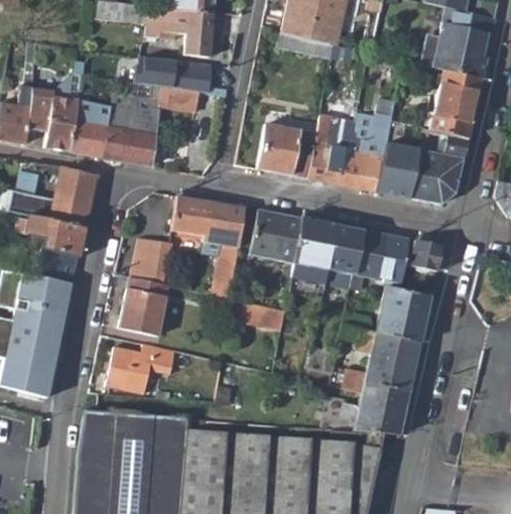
[(216,10),(169,5),(111,0),(99,0),(98,16),(148,20),(147,28),(180,32),(188,33),(186,52),(213,54),(214,37),(216,10)]
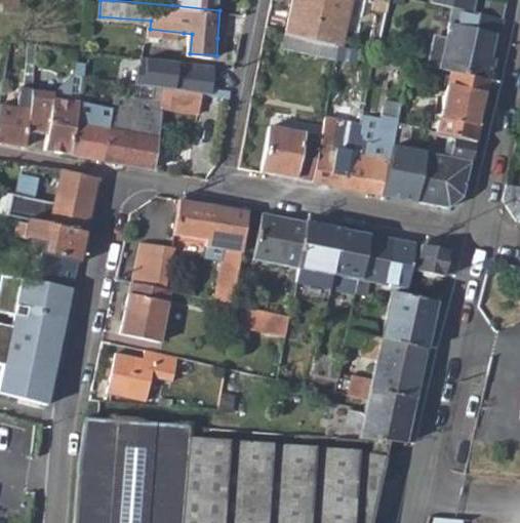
[(173,0),(172,5),(220,10),(221,0),(173,0)]
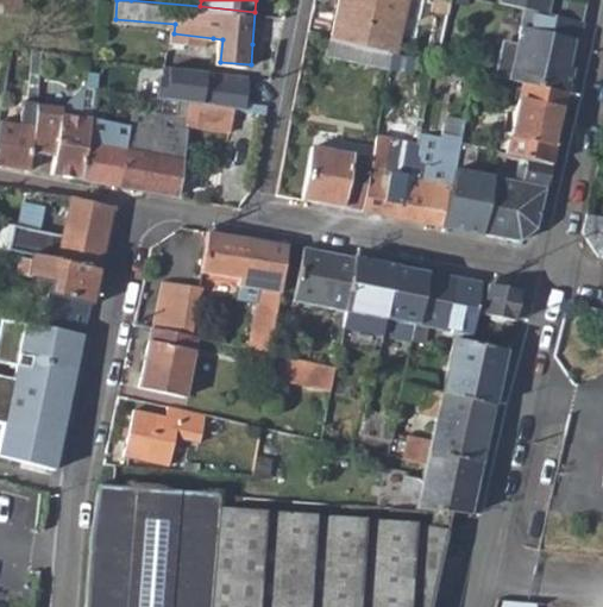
[(345,0),(338,37),(395,51),(400,31),(409,32),(416,0),(345,0)]
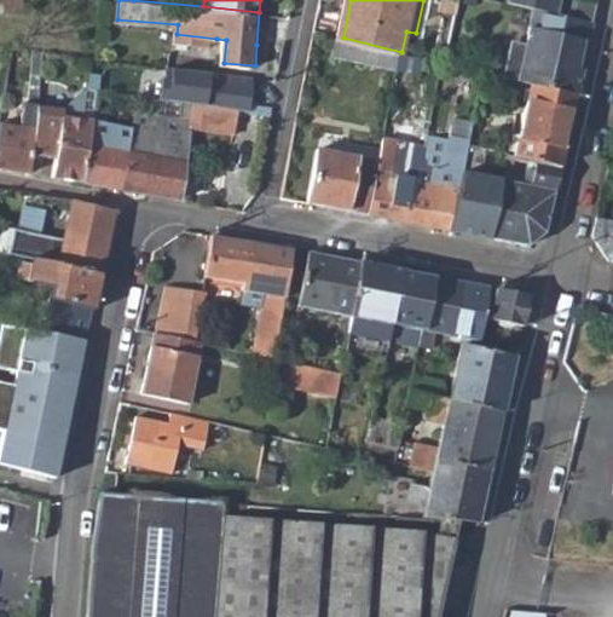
[(508,0),(508,3),(536,9),(597,22),(601,1),(595,0),(508,0)]
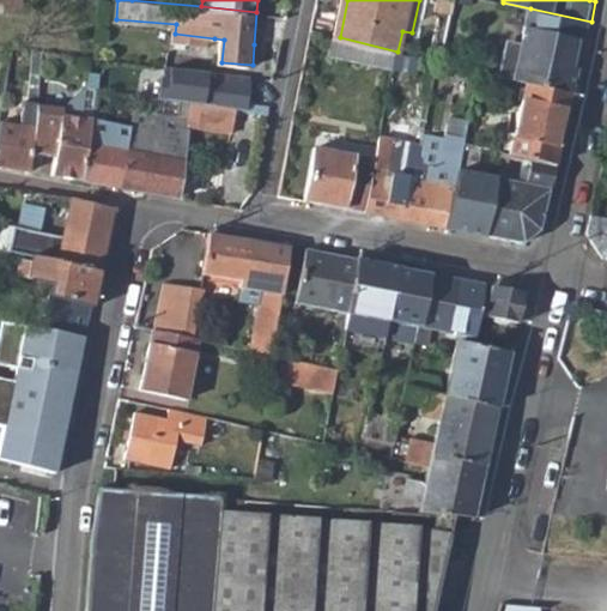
[(509,42),(501,76),(529,82),(575,92),(592,22),(530,8),(523,41),(517,40),(516,43),(509,42)]
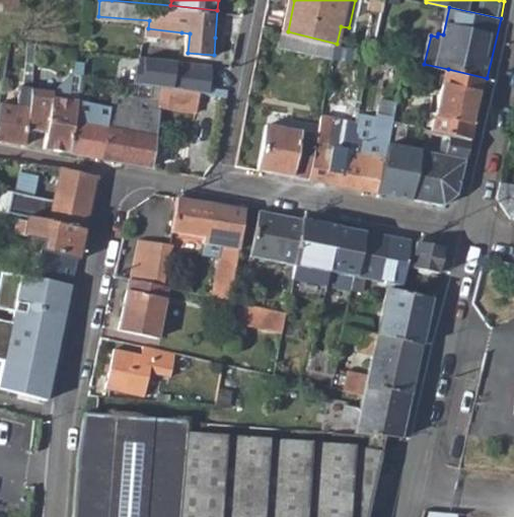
[(217,10),(215,38),(226,39),(227,31),(241,33),(245,14),(217,10)]
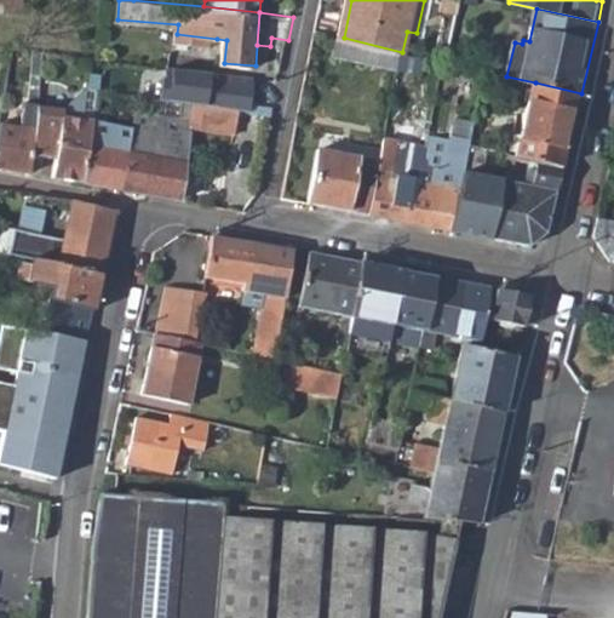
[(177,44),(216,47),(217,39),(177,34),(177,44)]
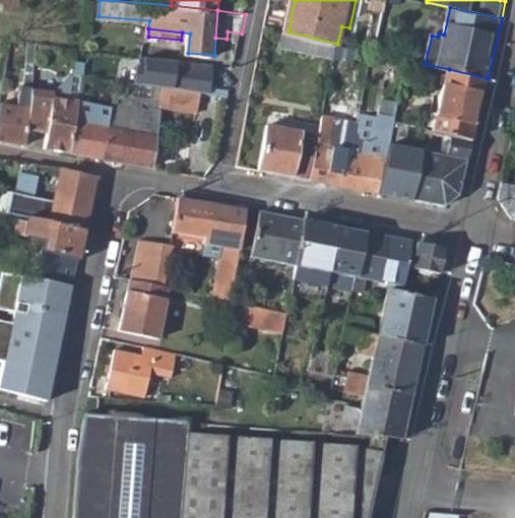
[(288,31),(284,47),(335,58),(338,44),(337,44),(288,31)]
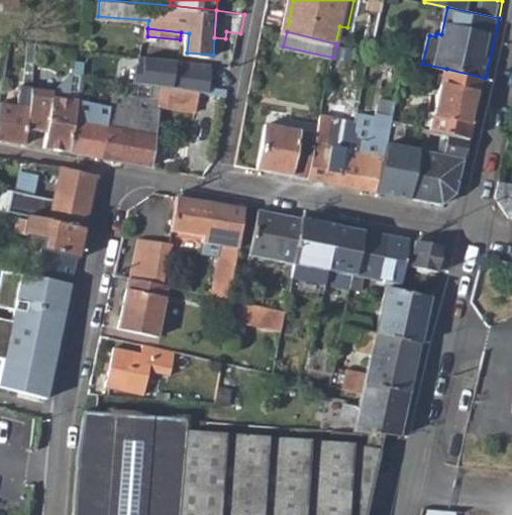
[(336,43),(333,58),(353,62),(357,48),(336,43)]
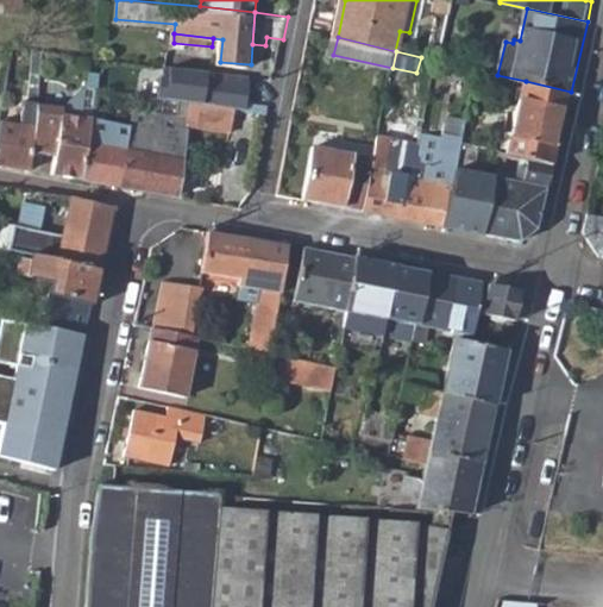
[(94,54),(92,69),(108,72),(110,56),(94,54)]
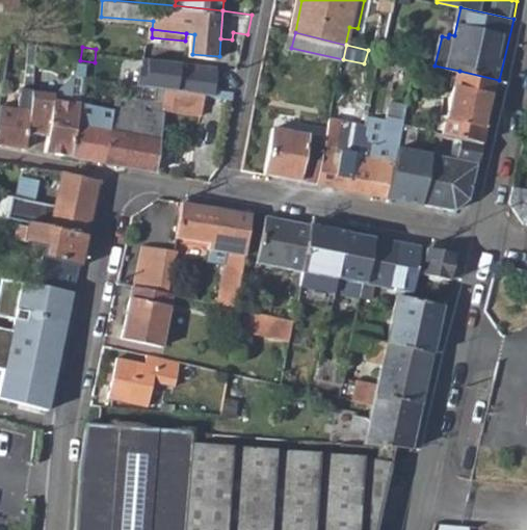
[(166,58),(164,69),(181,71),(181,65),(182,60),(166,58)]
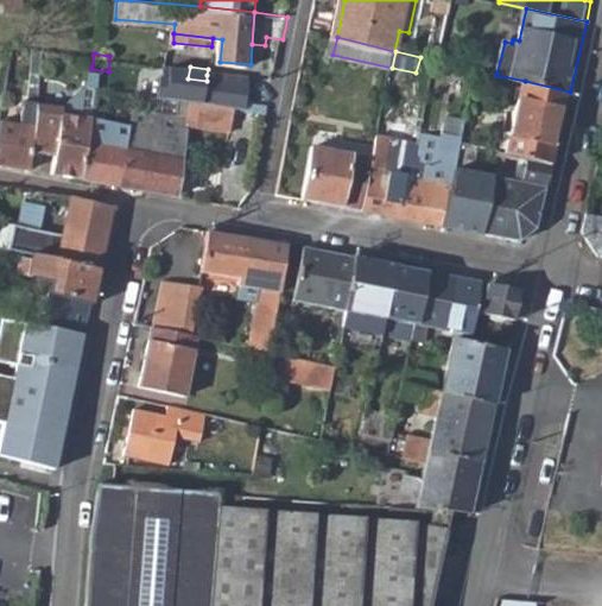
[(164,76),(163,93),(246,105),(251,82),(207,75),(207,81),(188,79),(164,76)]
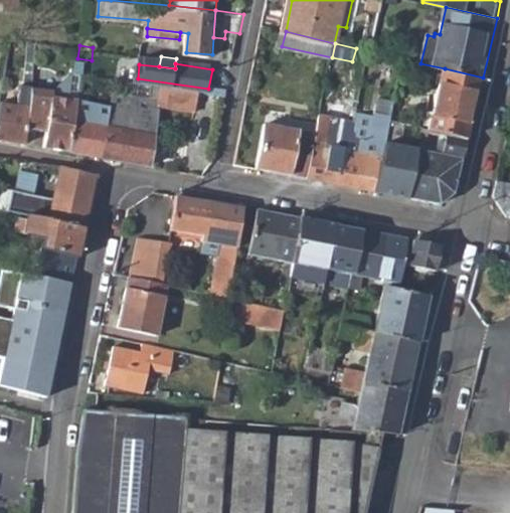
[(445,68),(431,128),(445,131),(469,137),(483,77),(445,68)]
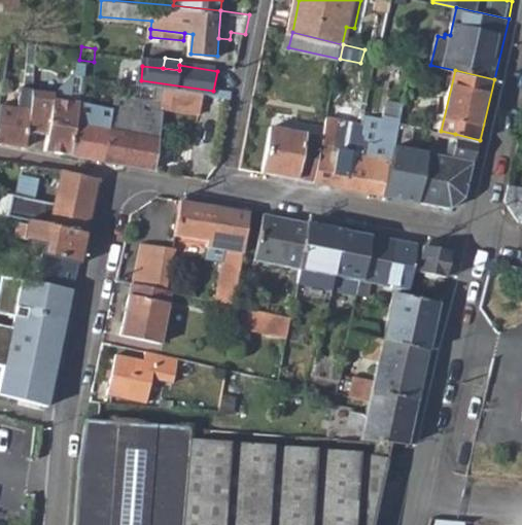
[(3,103),(0,118),(0,139),(29,145),(31,129),(33,109),(35,88),(36,79),(31,78),(29,83),(25,82),(21,107),(3,103)]
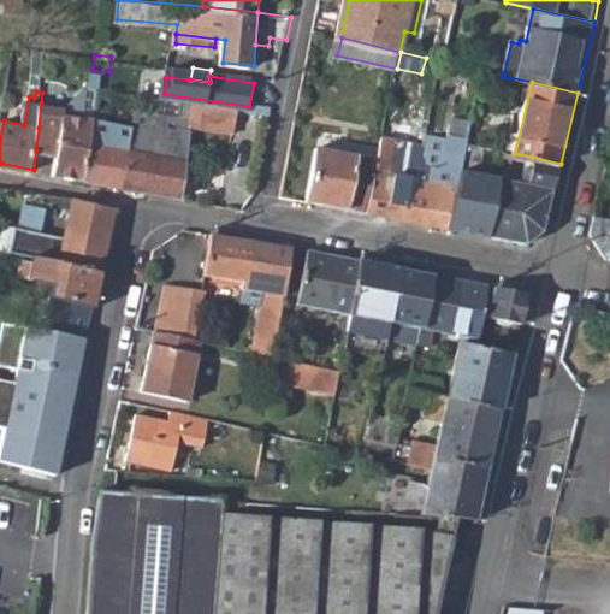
[(67,107),(67,114),(100,119),(101,110),(102,102),(69,98),(67,107)]
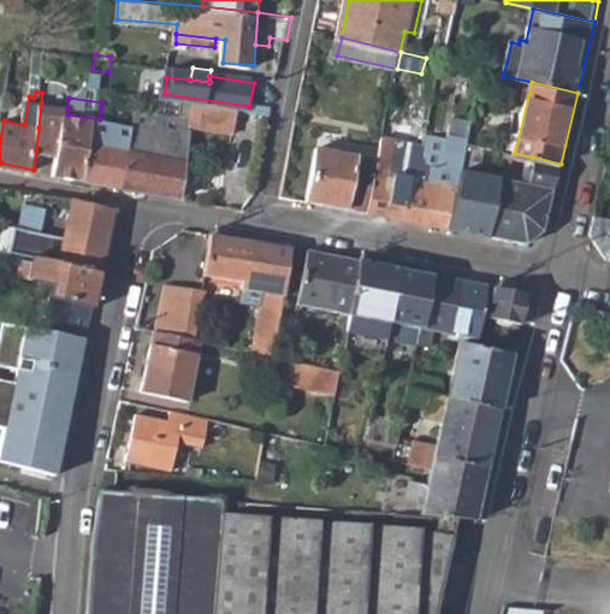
[(183,100),(182,114),(194,117),(196,102),(183,100)]
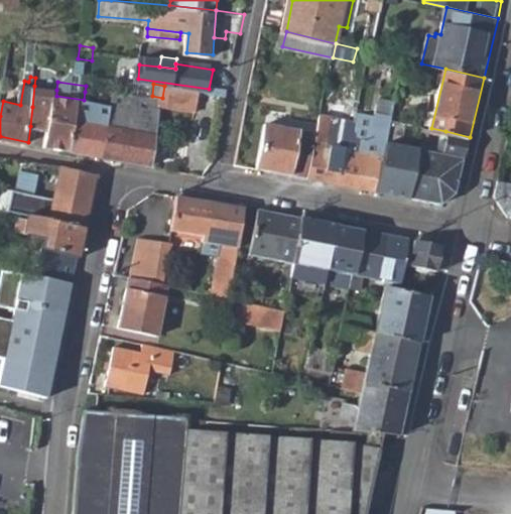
[(32,107),(30,126),(48,129),(47,145),(72,149),(76,115),(81,116),(84,100),(56,96),(56,90),(34,86),(32,107)]
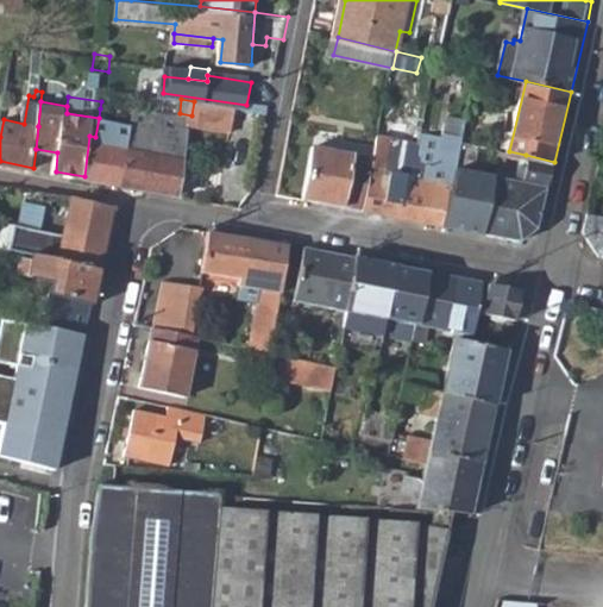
[(133,124),(123,183),(180,194),(192,125),(234,132),(237,106),(194,101),(192,116),(180,113),(137,107),(133,124)]
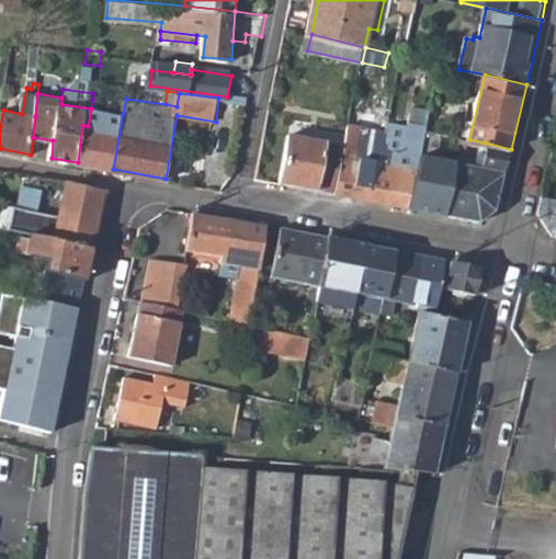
[(82,125),(78,162),(113,169),(123,114),(104,112),(105,102),(92,100),(91,109),(88,126),(82,125)]
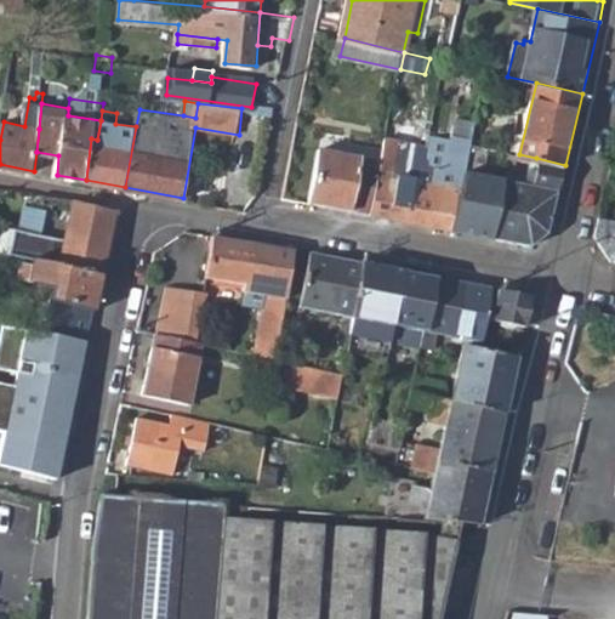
[(383,160),(373,214),(456,231),(474,145),(474,140),(455,135),(448,172),(443,172),(440,187),(438,186),(403,179),(405,164),(383,160)]
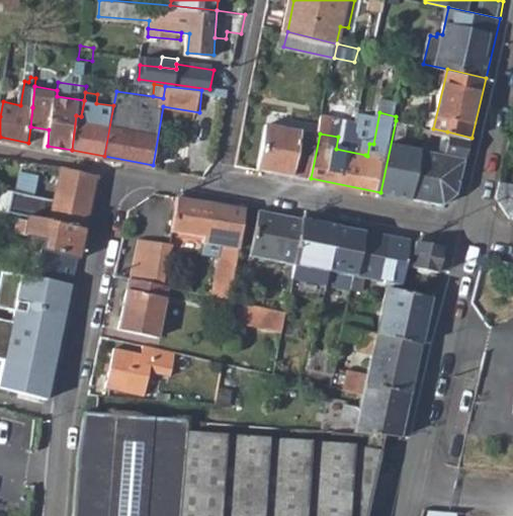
[(396,120),(380,192),(443,203),(459,192),(472,138),(447,132),(441,154),(423,150),(428,127),(396,120)]
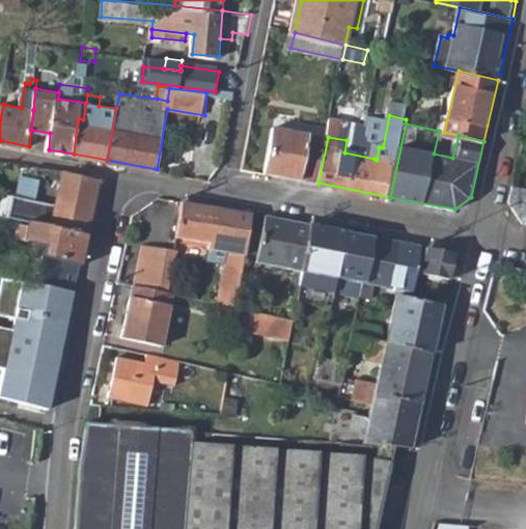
[(277,127),(268,173),(319,183),(328,137),(277,127)]
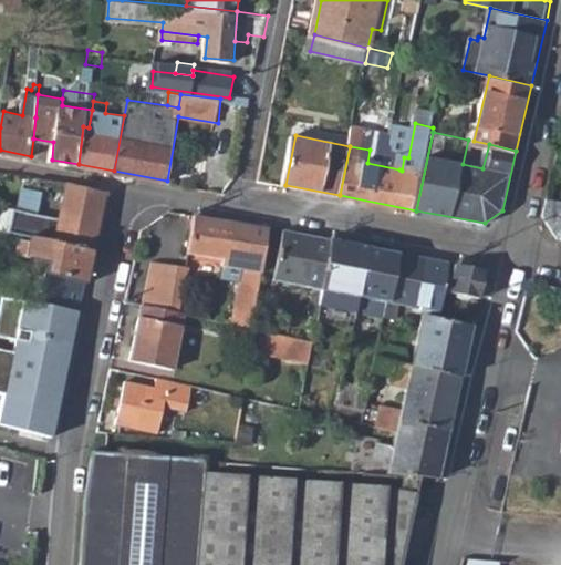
[(370,150),(367,163),(400,170),(396,155),(370,150)]
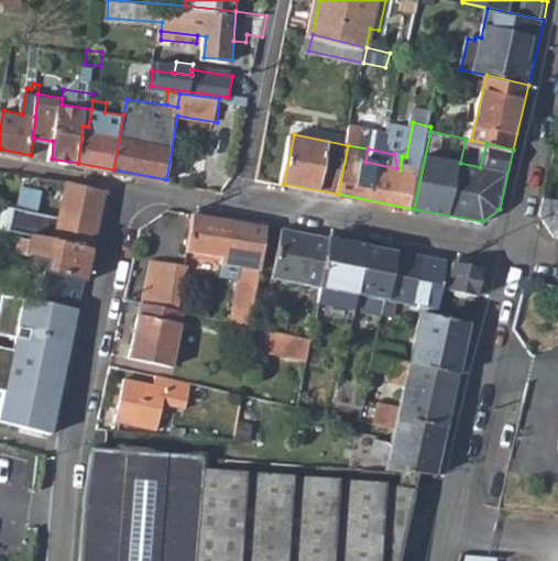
[(39,234),(93,246),(106,187),(70,179),(37,175),(32,199),(63,202),(59,216),(17,206),(11,229),(32,233),(39,234)]
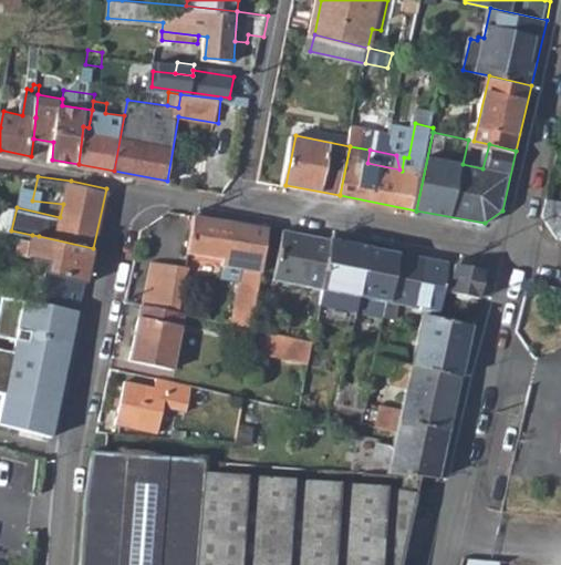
[(560,199),(551,197),(547,216),(560,237),(560,199)]
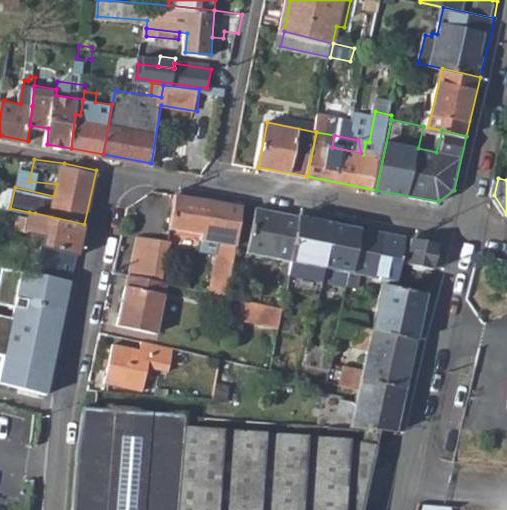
[(178,193),(172,226),(203,233),(223,236),(219,254),(212,290),(229,294),(241,226),(245,205),(178,193)]
